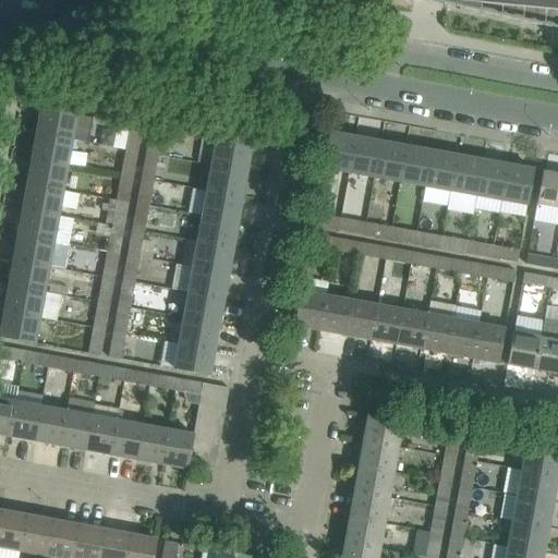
[(557,0),(426,0),(431,1),(431,0),(445,0),(444,4),(447,4),(557,28),(557,0)]
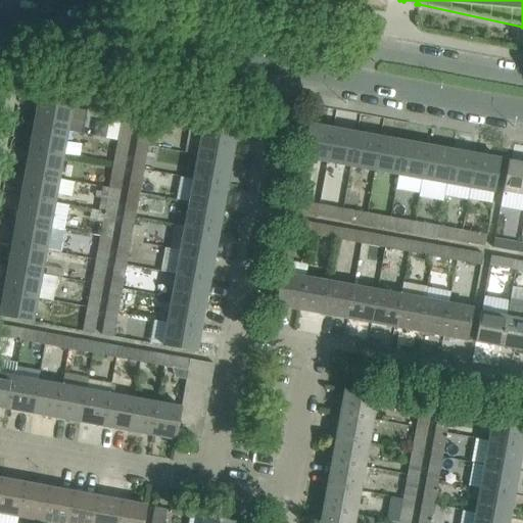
[(43,78),(39,102),(72,107),(76,84),(76,83),(43,78)]
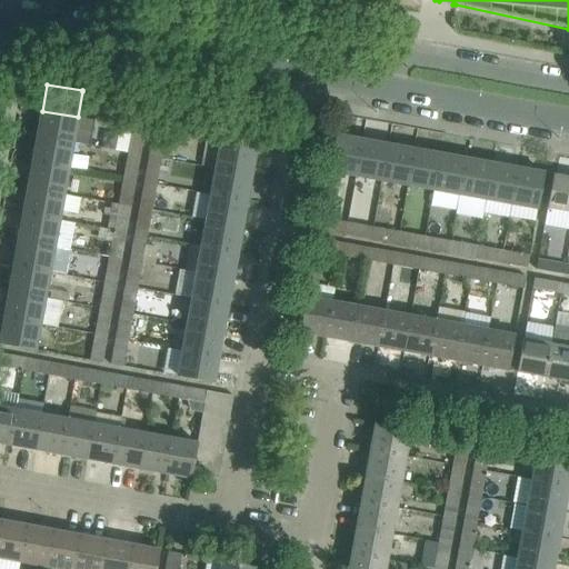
[(132,127),(145,129),(149,102),(137,100),(137,101),(132,127)]
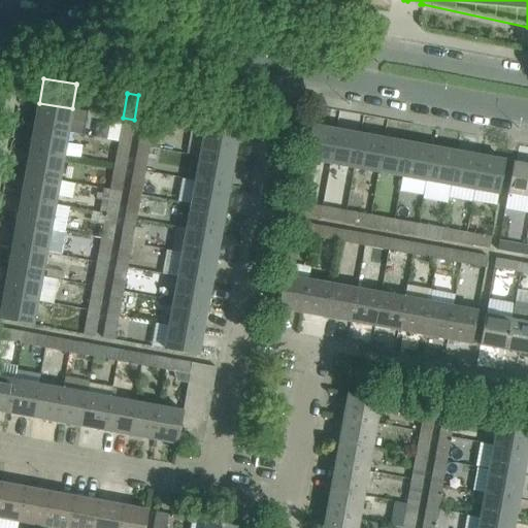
[(158,99),(146,97),(142,122),(154,124),(158,99)]
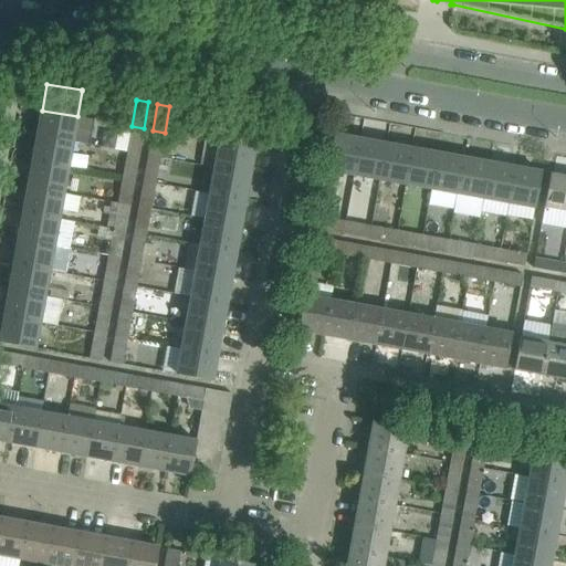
[(72,143),(77,116),(42,111),(38,136),(72,143)]
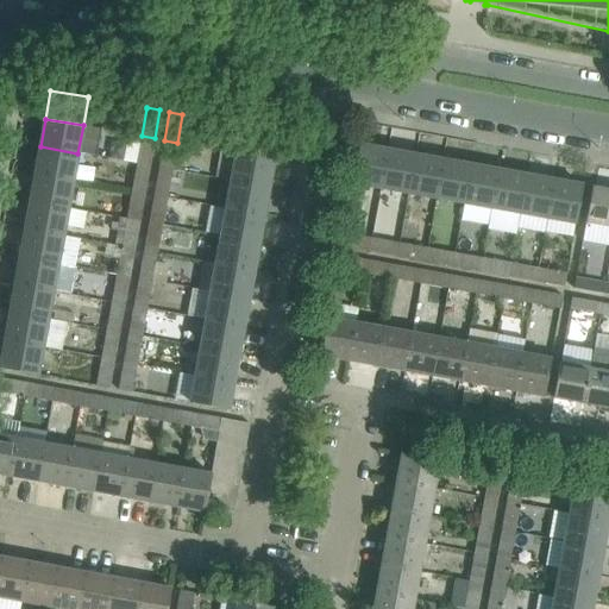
[(274,161),(280,132),(242,125),(237,154),(274,161)]
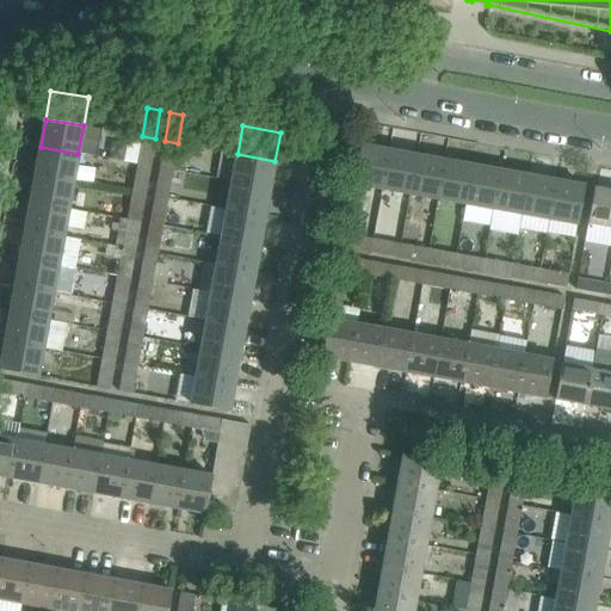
[(150,167),(155,139),(142,136),(137,165),(150,167)]
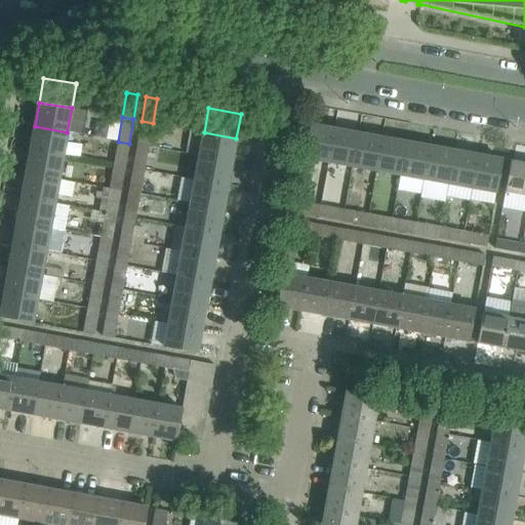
[(148,147),(153,123),(142,121),(136,145),(148,147)]
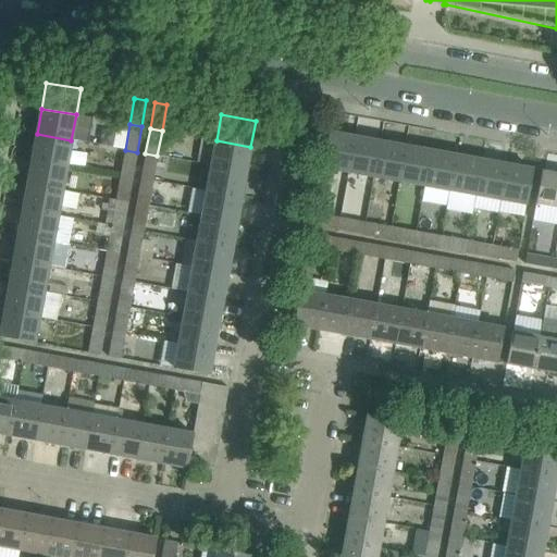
[(37,134),(32,159),(66,165),(71,140),(37,134)]
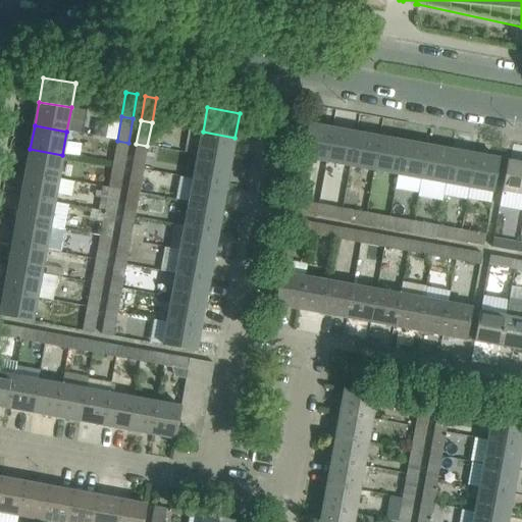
[(331,129),(308,125),(302,157),(325,161),(331,129)]
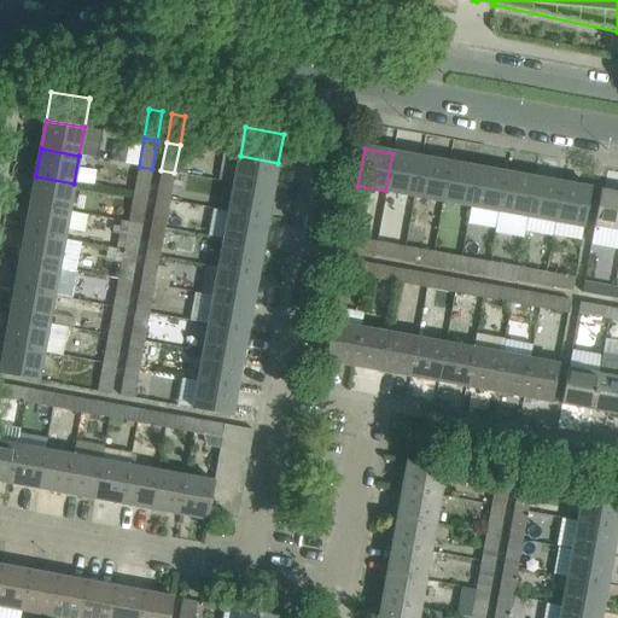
[(385,191),(413,197),(420,158),(392,153),(385,191)]
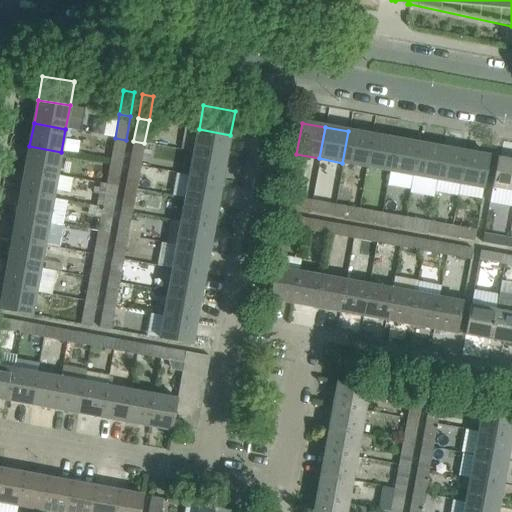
[(199,129),(194,152),(226,158),(230,135),(199,129)]
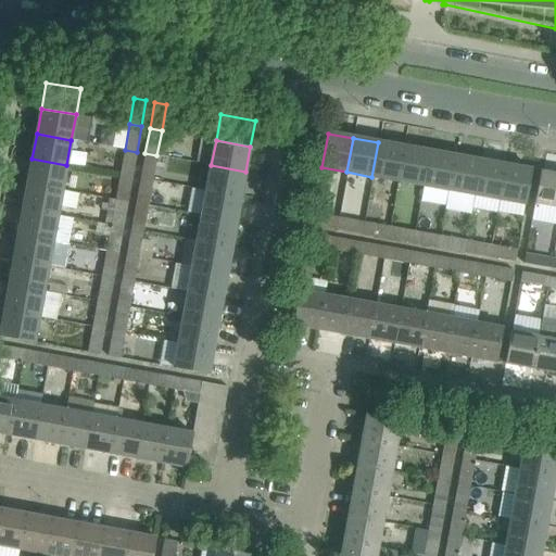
[(403,147),(378,142),(371,177),(397,181),(403,147)]
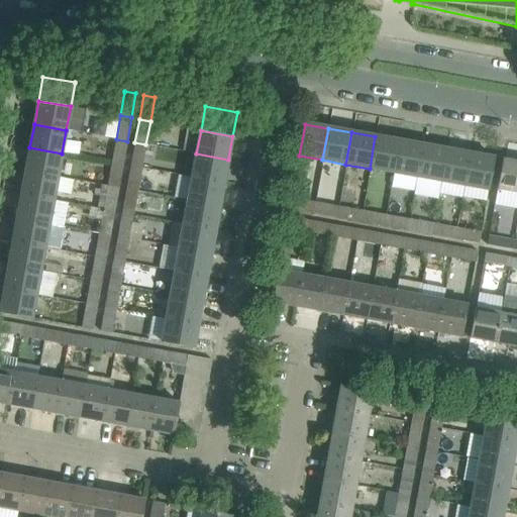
[(399,140),(375,136),(370,169),(393,173),(399,140)]
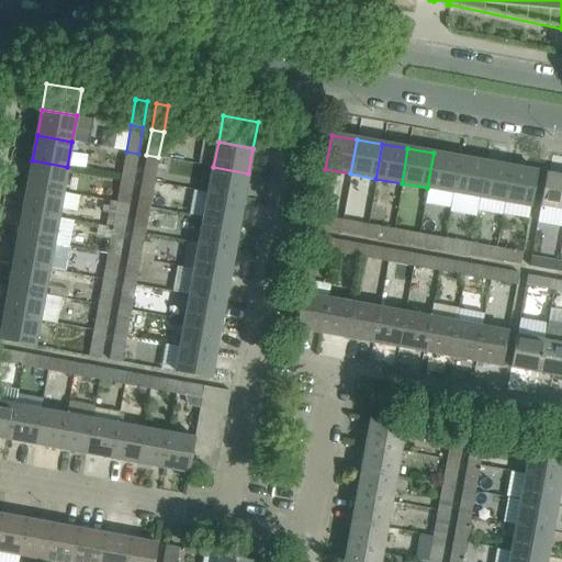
[(121,177),(133,179),(138,154),(126,152),(121,177)]
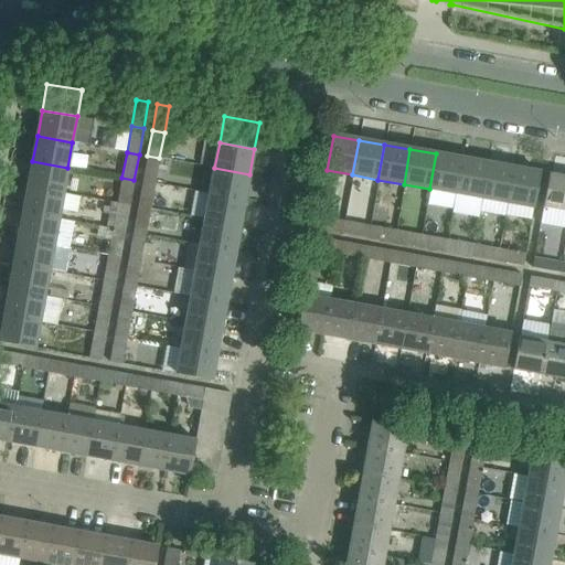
[(461,159),(436,153),(429,189),(456,193),(461,159)]
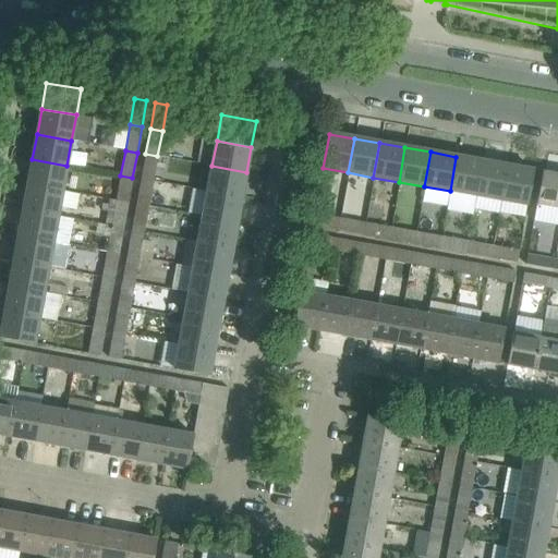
[(141,179),(153,181),(157,156),(145,154),(141,179)]
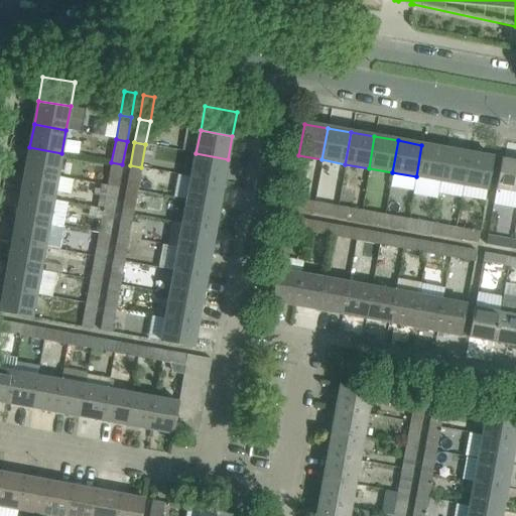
[(445,149),(421,145),(416,176),(439,181),(445,149)]
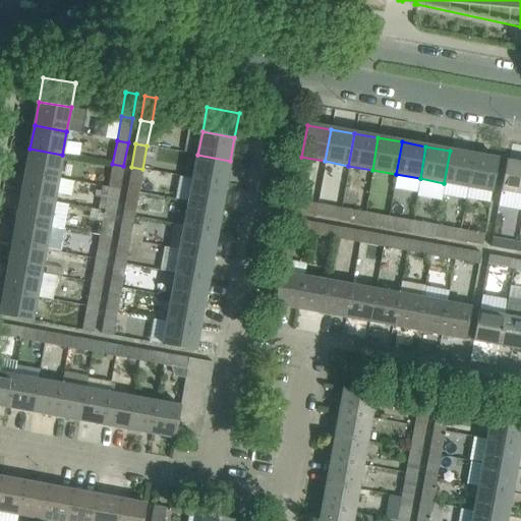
[(58,179),(62,155),(30,149),(25,173),(58,179)]
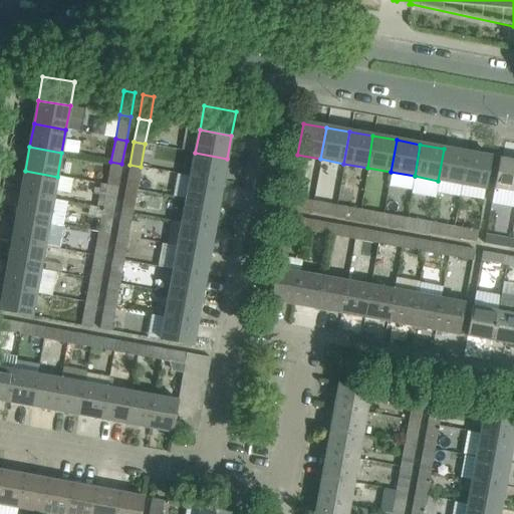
[(467,153),(444,149),(438,181),(461,185),(467,153)]
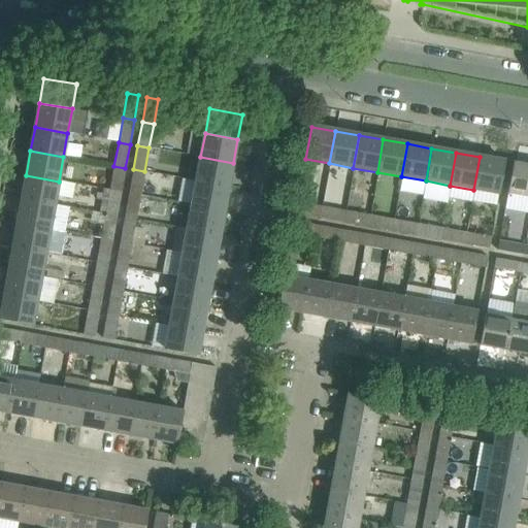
[(229,187),(233,163),(200,157),(196,182),(229,187)]
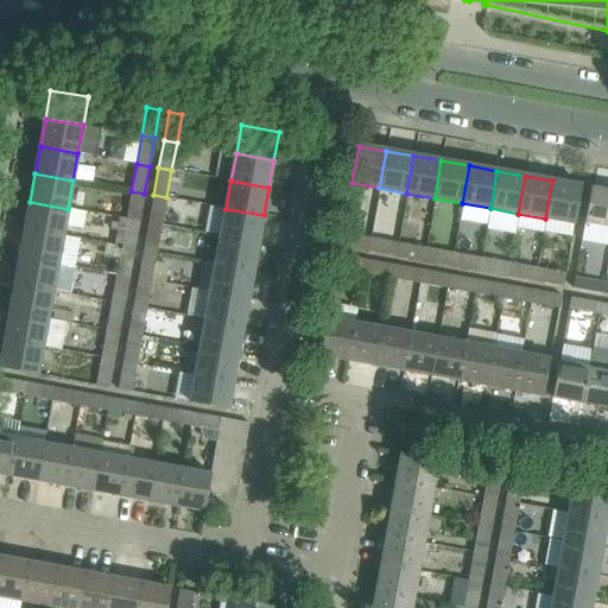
[(582,187),(552,181),(545,219),(575,223),(582,187)]
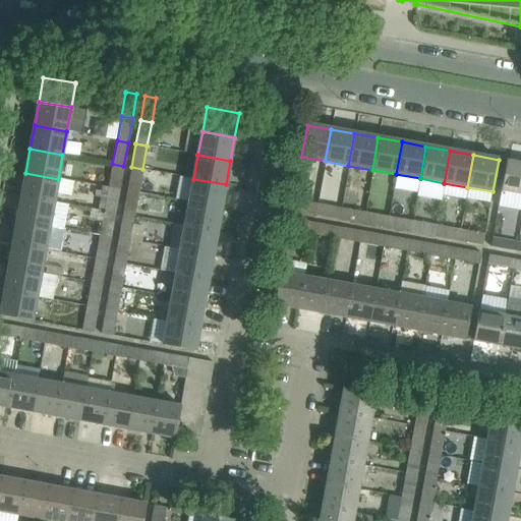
[(501,190),(520,193),(520,163),(506,161),(501,190)]
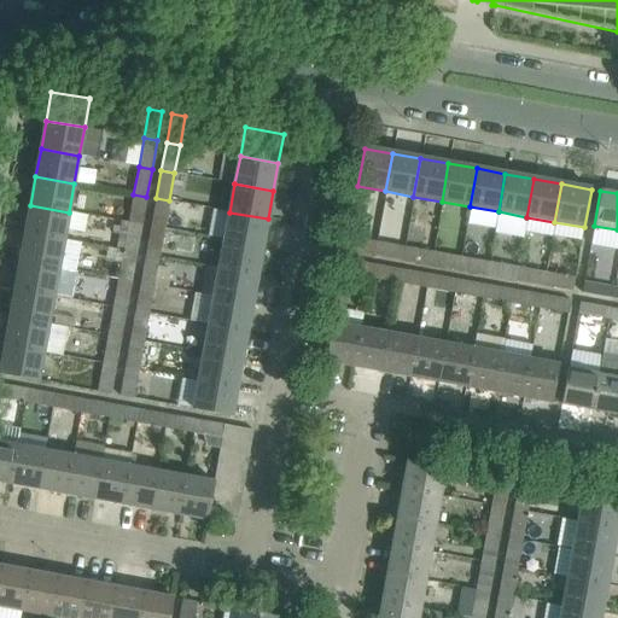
[(141,225),(146,197),(133,194),(128,222),(141,225)]
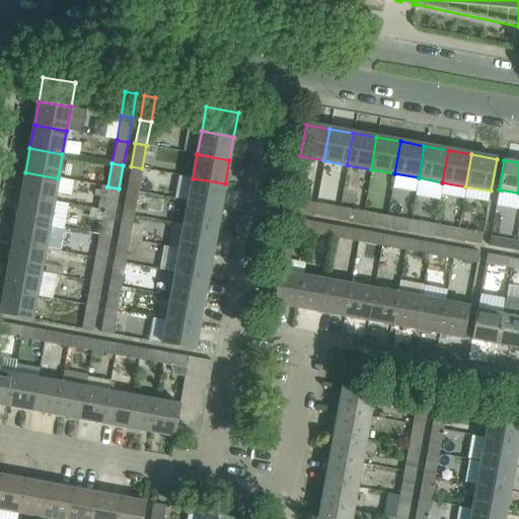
[(138,193),(142,168),(131,166),(126,191),(138,193)]
